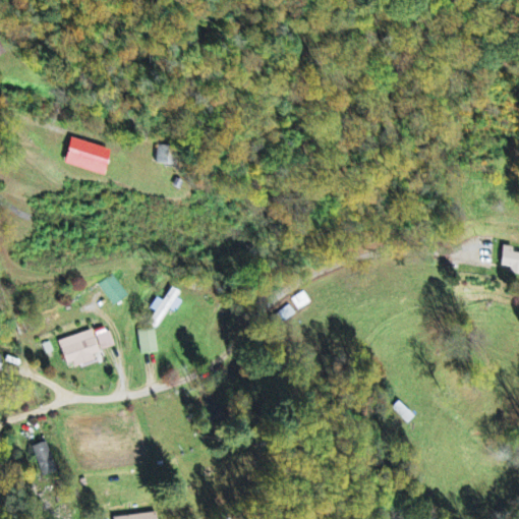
[(104,174),(111,149),(72,137),(65,163),(104,174)]
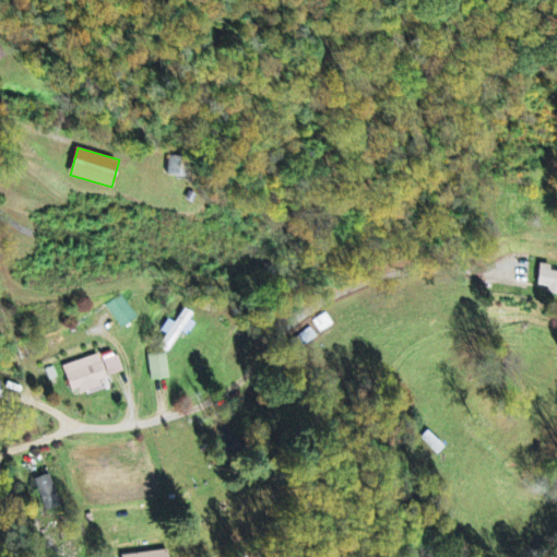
[(556,292),(556,271),(548,270),(549,264),(536,262),(532,286),(542,287),(542,289),(556,292)]
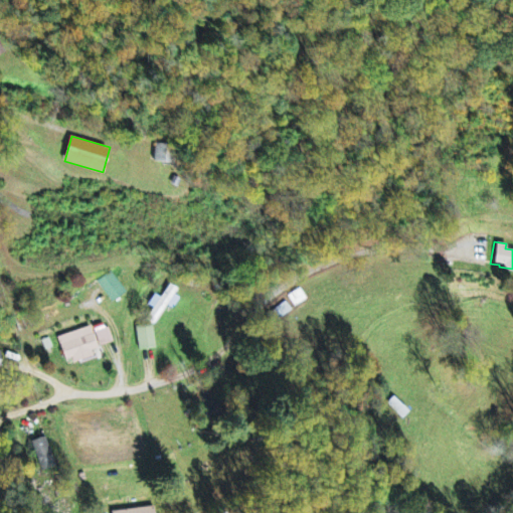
[(127,293),(115,271),(100,279),(112,301),(127,293)]
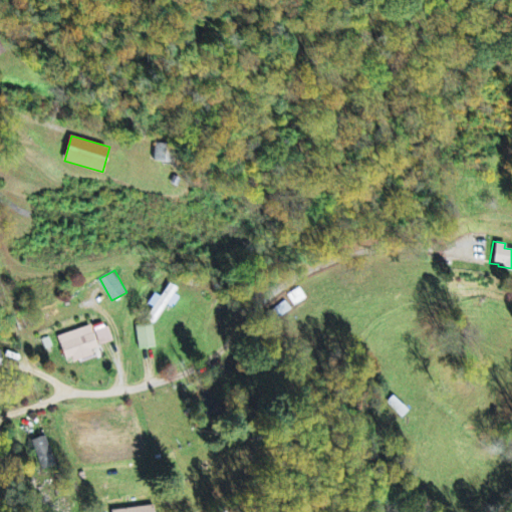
[(166,303),(174,306),(178,295),(174,294),(177,286),(167,282),(162,296),(150,291),(145,306),(162,312),(166,303)]
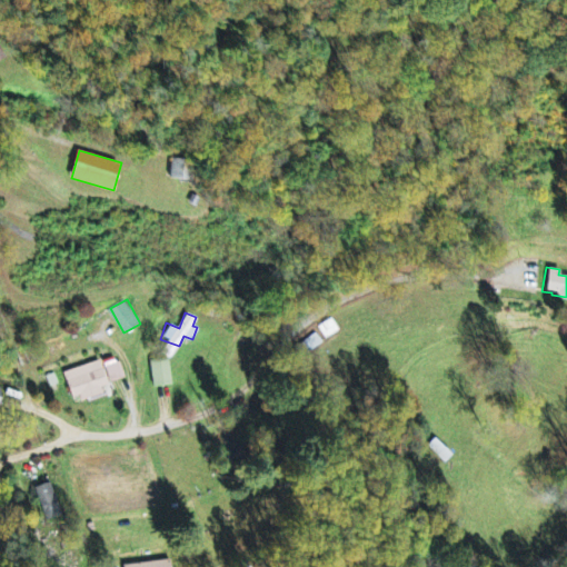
[(150,361),(156,387),(176,383),(169,357),(150,361)]
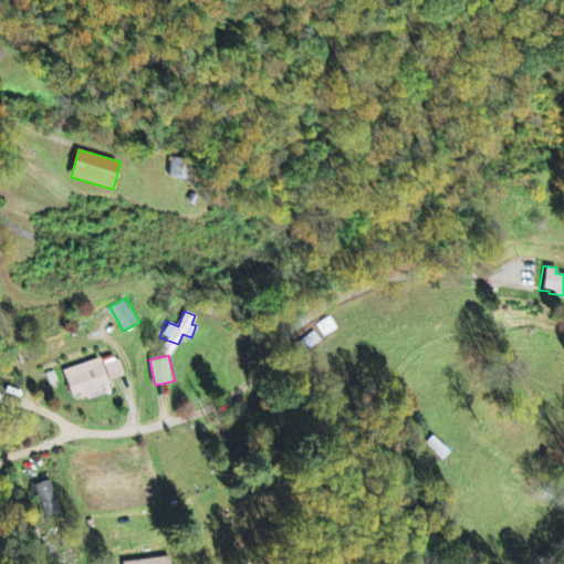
[(119,358),(101,364),(98,358),(63,369),(72,399),(103,389),(102,383),(125,376),(119,358)]
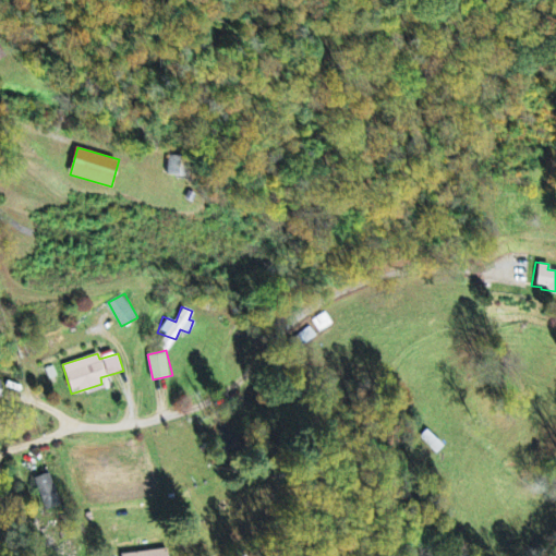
[(170,555),(169,546),(129,553),(119,554),(119,555),(170,555)]
